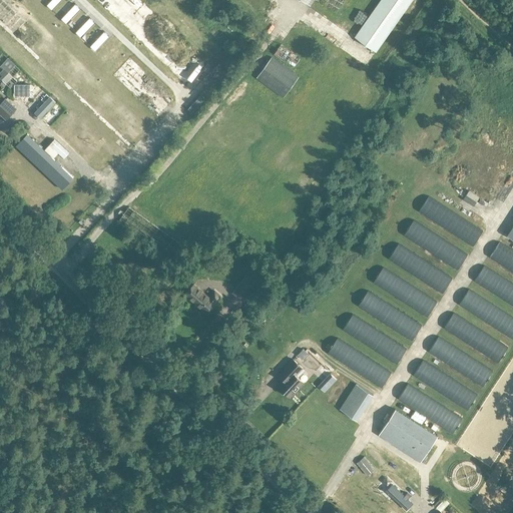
[(52,9),(60,0),(51,0),(47,5),(52,9)]
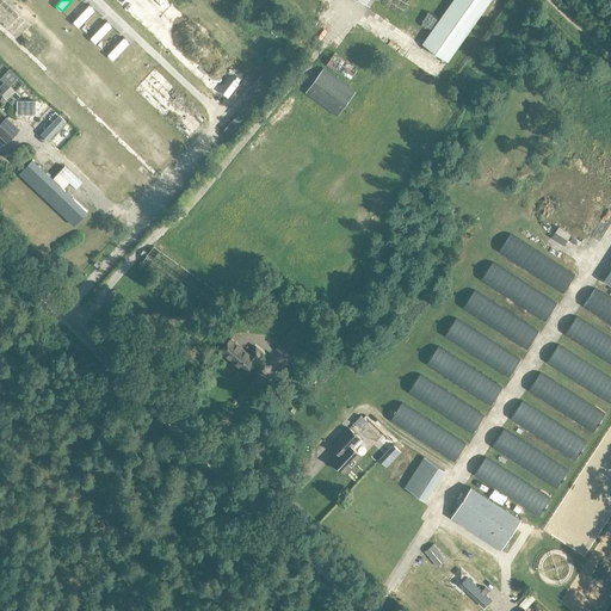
[(452,0),(429,36),(421,45),(446,63),(491,0),(452,0)]
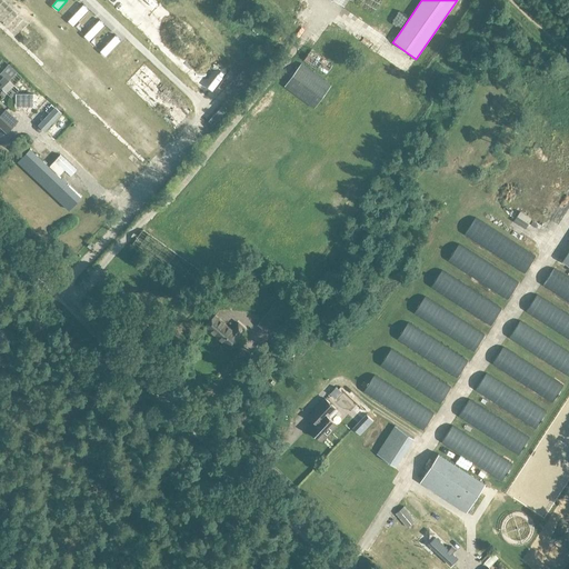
[(30,5),(23,10),(28,15),(35,8),(30,5)]
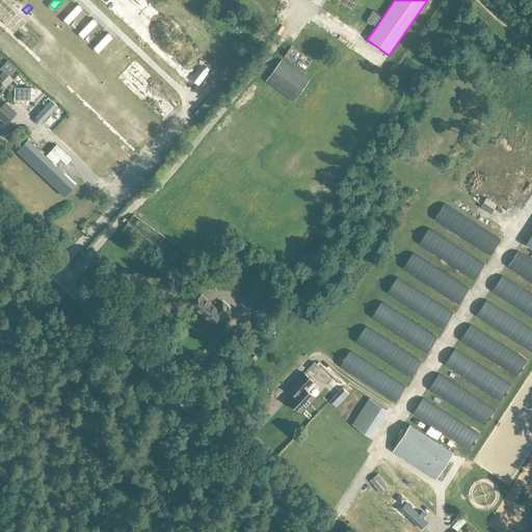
[(69,24),(83,8),(78,4),(63,19),(69,24)]
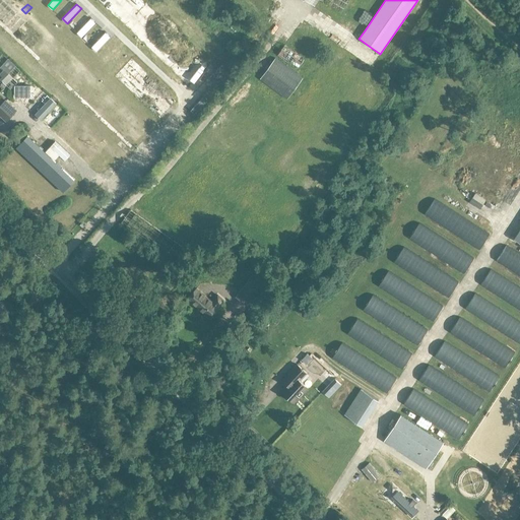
[(165,21),(172,10),(167,7),(159,18),(165,21)]
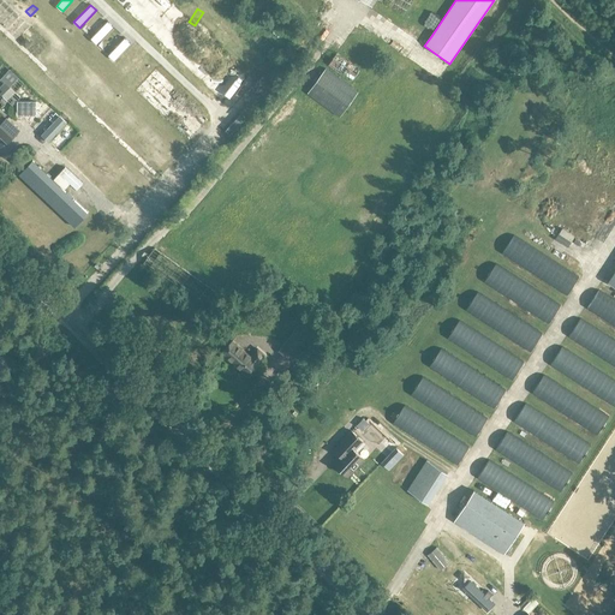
[(31,17),(36,22),(45,15),(40,10),(31,17)]
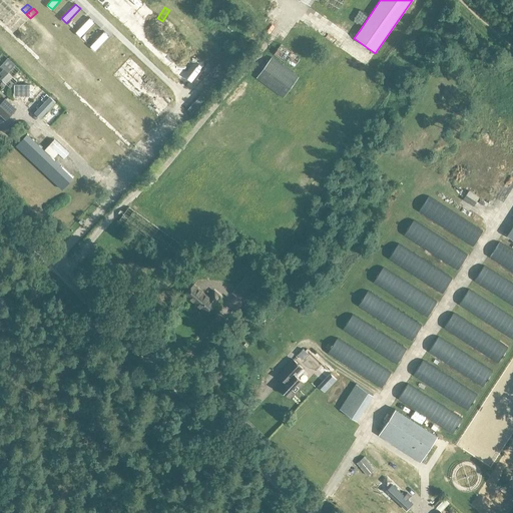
[(80,37),(94,22),(89,17),(75,32),(80,37)]
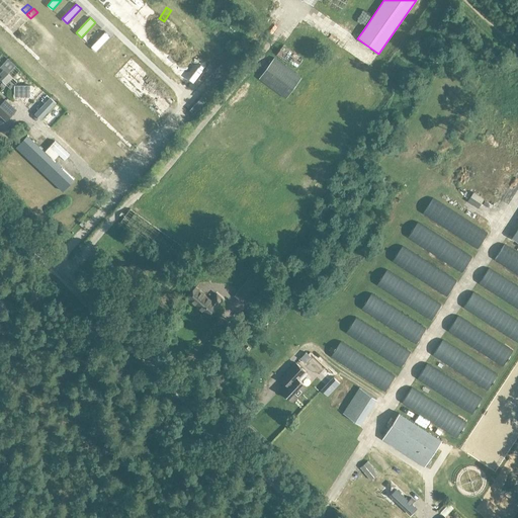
[(96,52),(110,36),(105,31),(91,47),(96,52)]
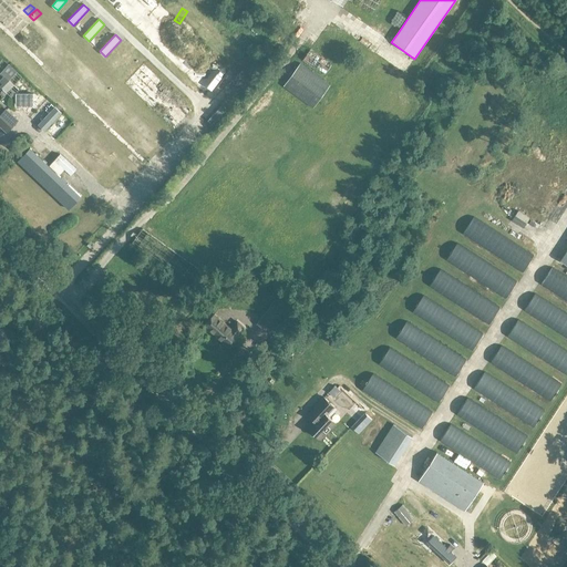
[(85,59),(80,64),(88,72),(93,68),(85,59)]
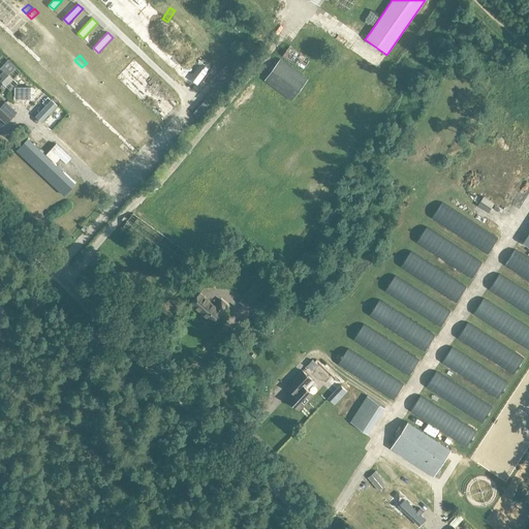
[(280,58),(265,80),(292,100),(308,79),(280,58)]
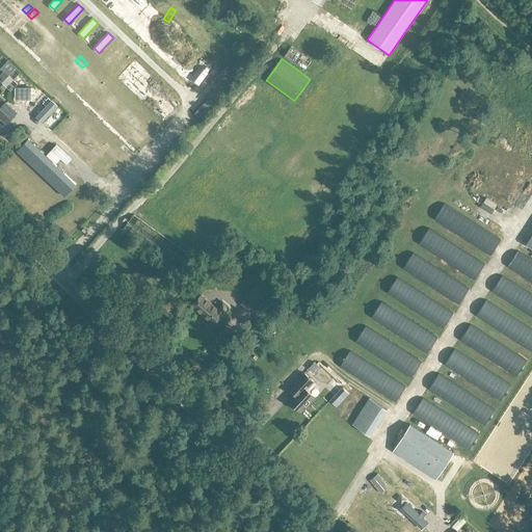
[(0,75),(3,78),(0,80),(0,81),(1,83),(27,107),(51,130),(105,182),(121,165),(86,133),(61,108),(36,85),(17,67),(8,59),(1,68),(4,71),(0,75)]
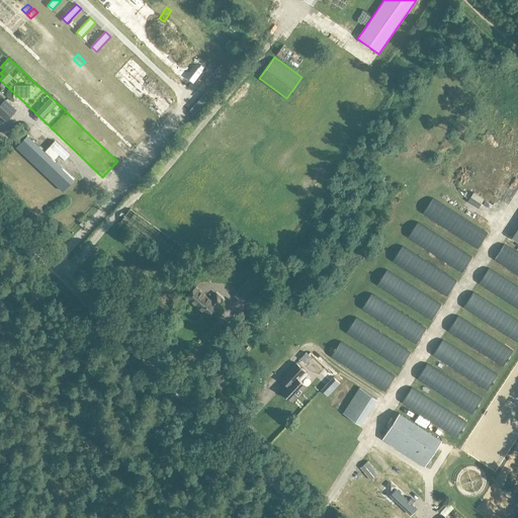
[(83,68),(89,74),(96,66),(91,60),(83,68)]
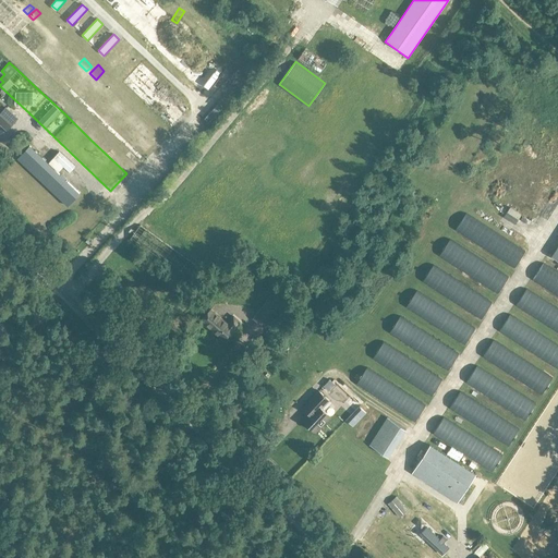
[(209,122),(223,107),(219,102),(205,119),(209,122)]
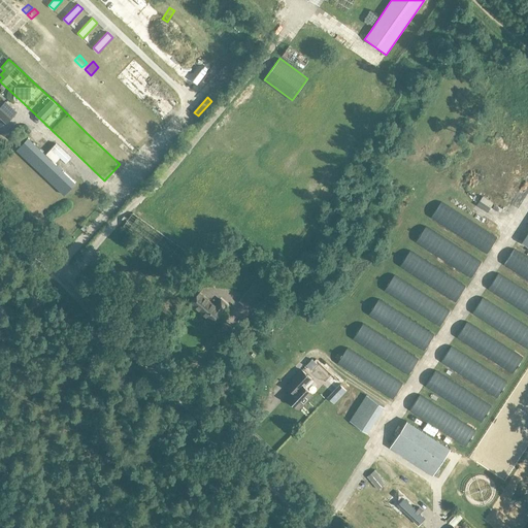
[(0,116),(6,123),(17,111),(5,102),(0,107),(0,116)]
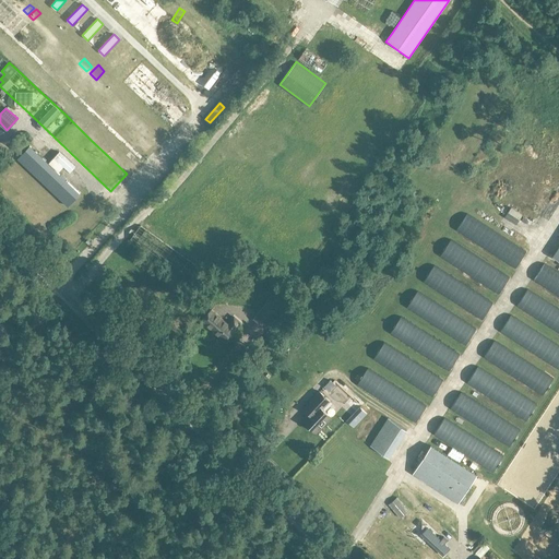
[(199,139),(207,129),(203,125),(193,134),(199,139)]
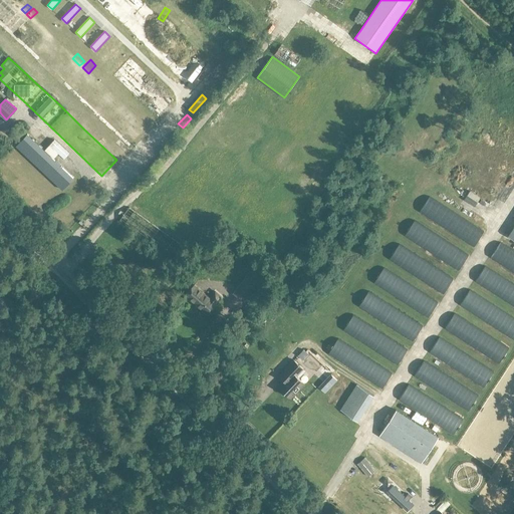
[(27,133),(16,146),(41,171),(62,190),(74,178),(72,176),(77,172),(68,163),(64,168),(51,156),(27,133)]
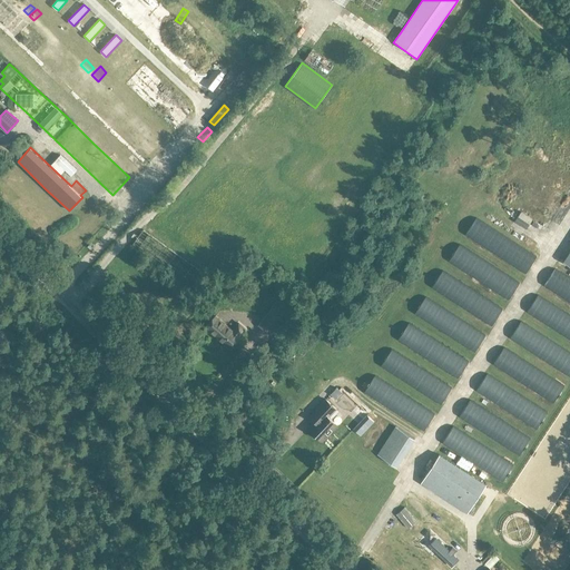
[(144,173),(154,163),(141,150),(131,159),(144,173)]
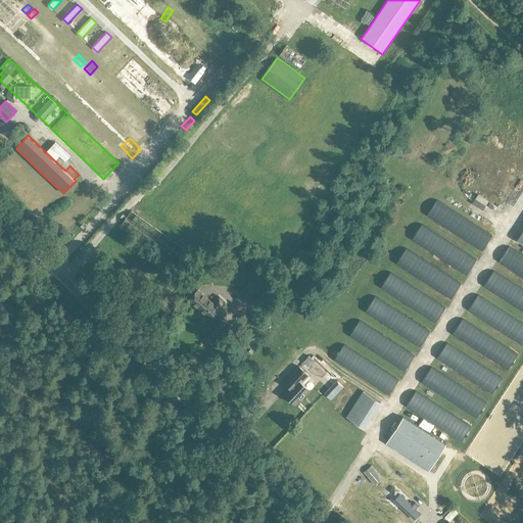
[(25,179),(30,184),(36,178),(31,173),(25,179)]
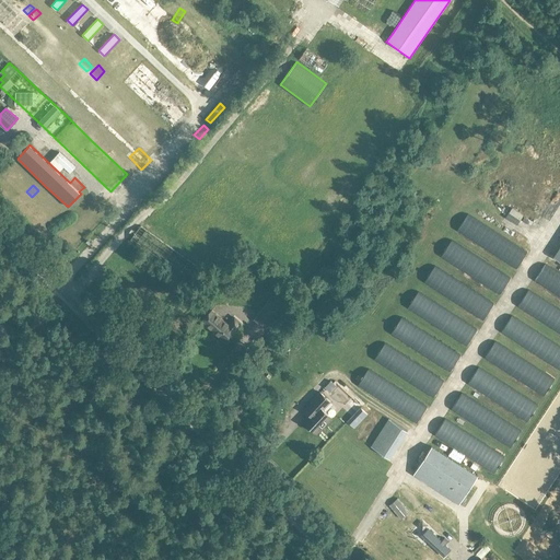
[(44,196),(36,203),(41,207),(47,199),(44,196)]
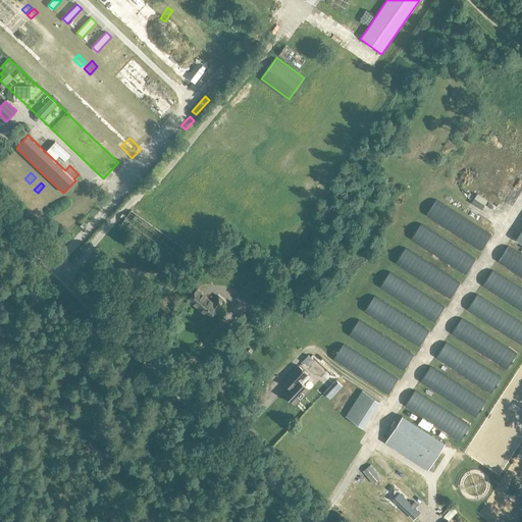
[(49,202),(54,195),(45,188),(40,195),(49,202)]
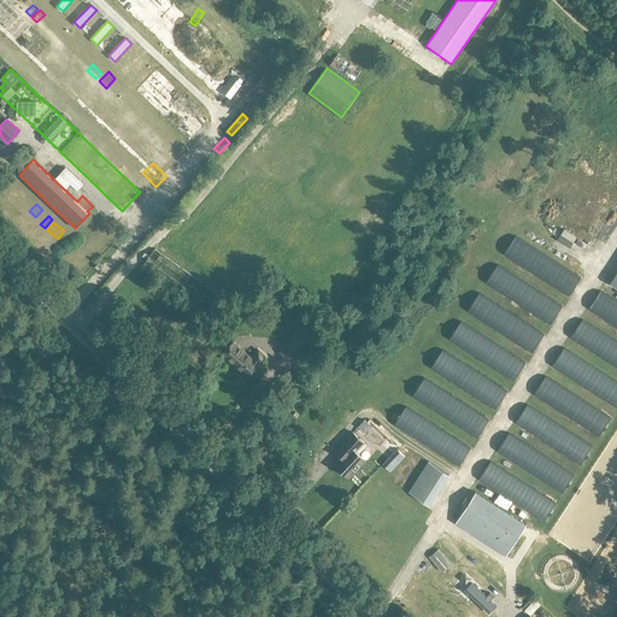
[(564,230),(558,240),(570,247),(577,238),(564,230)]
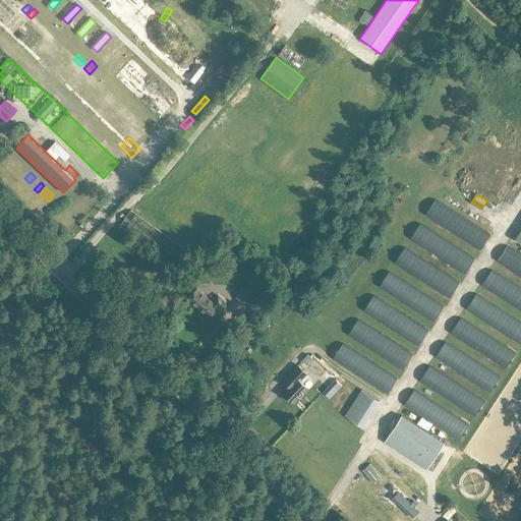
[(436,199),(425,215),(480,250),(490,234),(436,199)]
